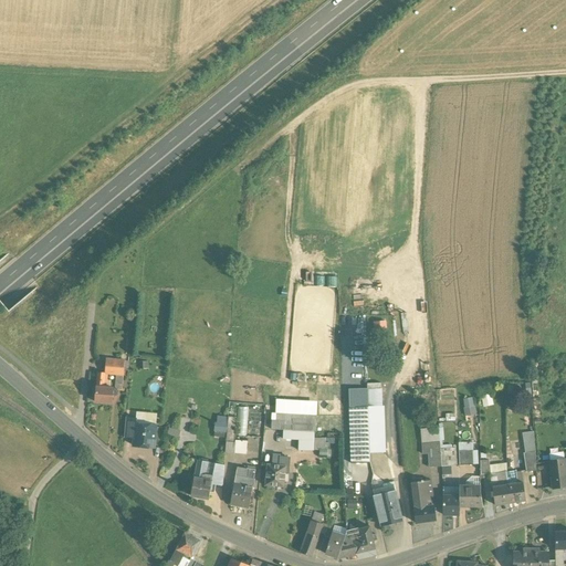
[(386,321),(375,323),(376,335),(387,334),(386,321)]
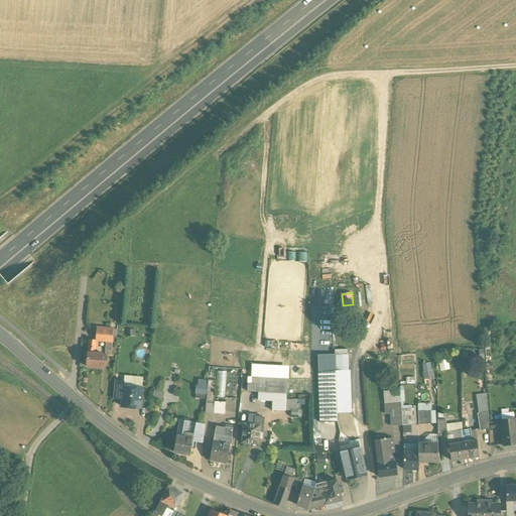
[(97,327),(95,341),(114,342),(116,329),(97,327)]
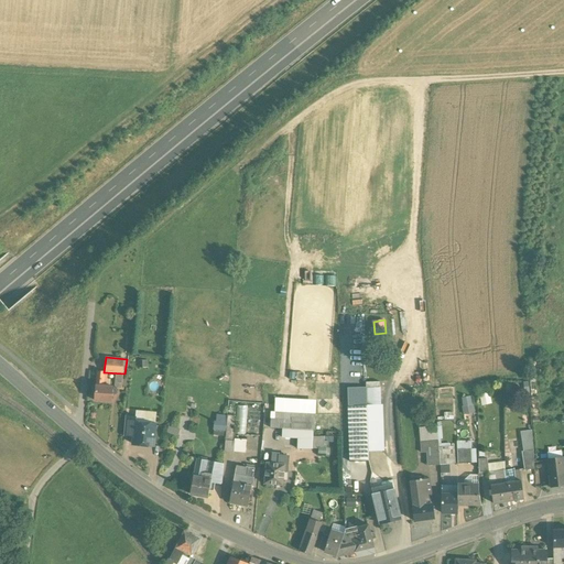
[(329,381),(315,381),(315,389),(336,390),(337,376),(329,376),(329,381)]
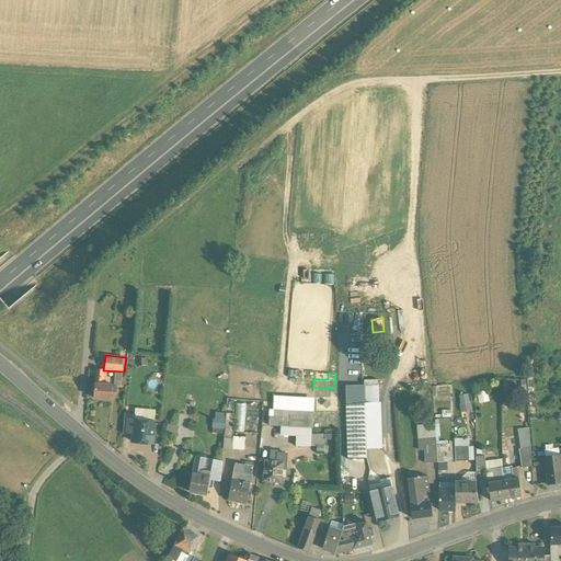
[(364,381),(365,403),(365,451),(381,451),(380,397),(379,397),(378,381),(364,381)]
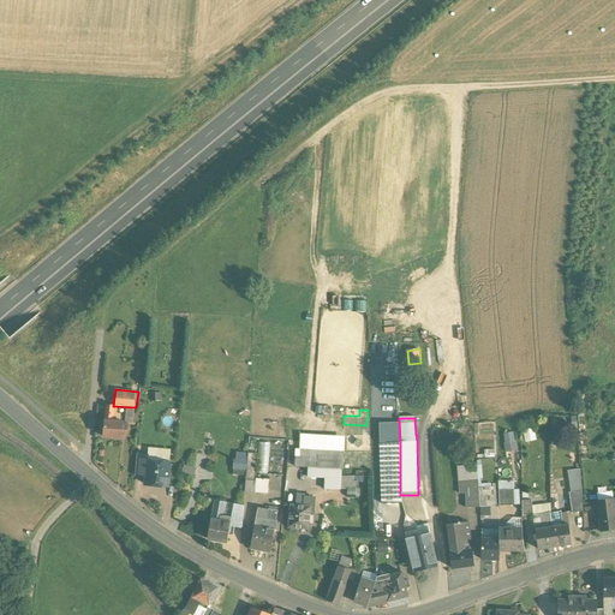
[(129,421),(112,421),(105,419),(102,437),(123,440),(123,427),(127,428),(129,421)]
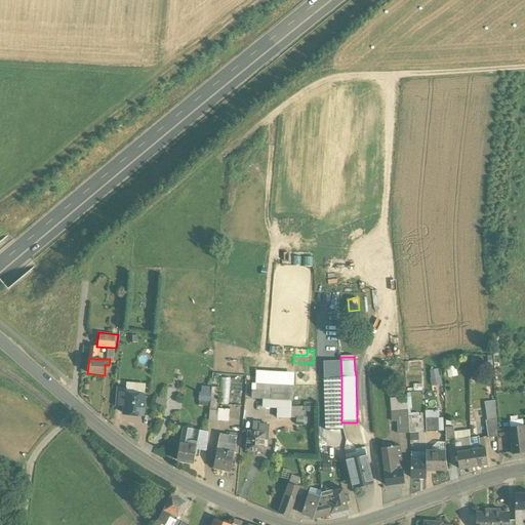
[(449,377),(457,376),(456,367),(448,369),(449,377)]
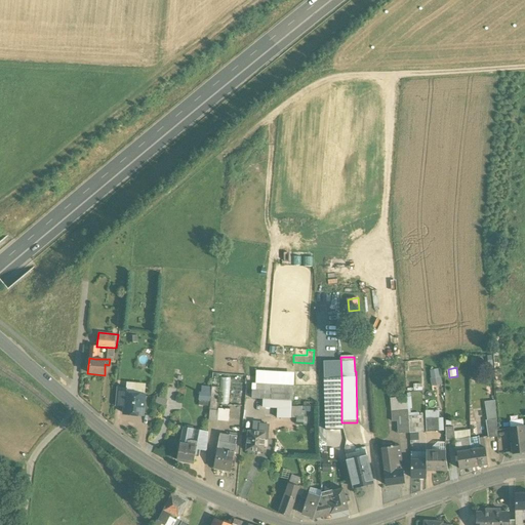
[(435,386),(441,385),(438,369),(431,371),(435,386)]
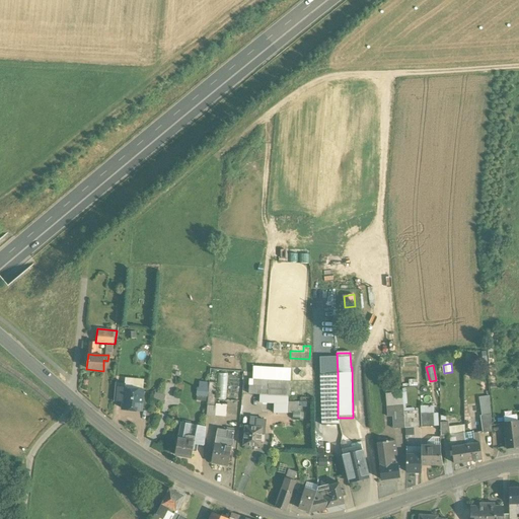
[(291,368),(252,367),(253,383),(248,384),(248,394),(290,396),(291,368)]
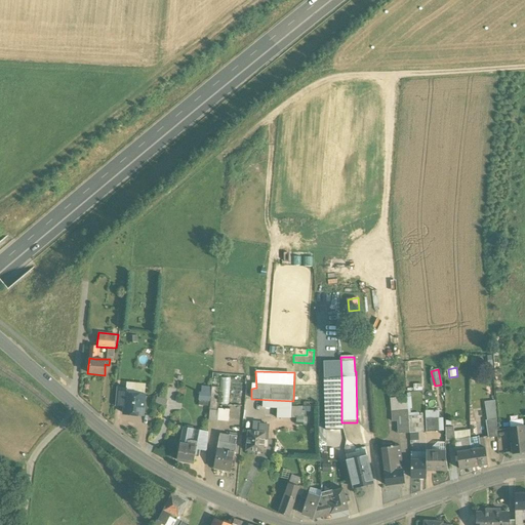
[(341,377),(323,377),(325,430),(342,429),(341,422),(341,377)]
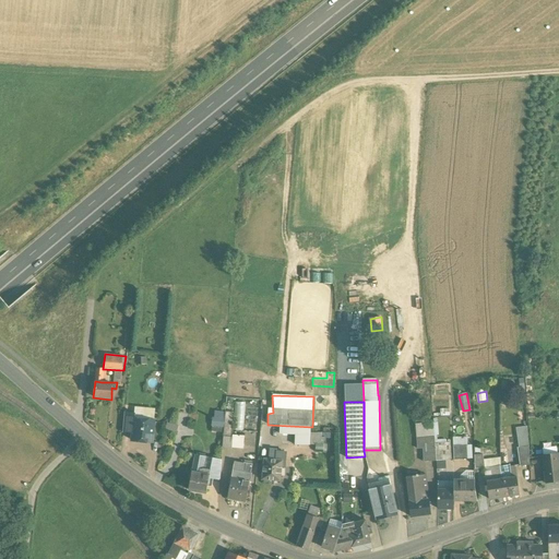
[(226,408),(225,418),(223,433),(223,447),(241,449),(244,411),(226,408)]
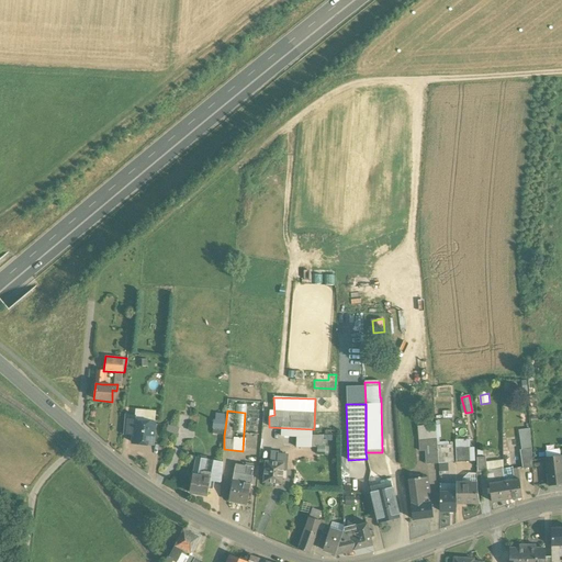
[(136,416),(125,415),(123,435),(134,436),(135,422),(136,422),(136,416)]
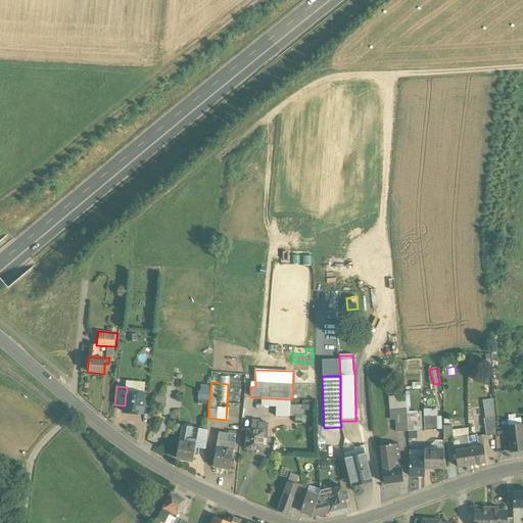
[(208,406),(210,391),(198,390),(197,405),(208,406)]
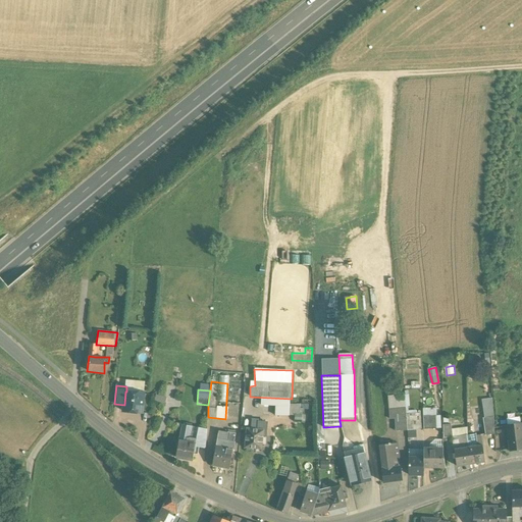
[(126,392),(125,392),(124,405),(123,411),(143,413),(144,393),(126,392)]
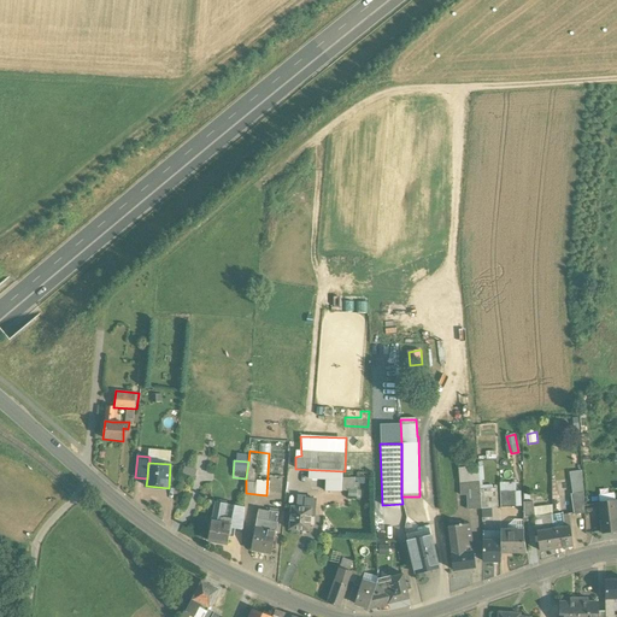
[(479,466),(460,469),(460,482),(479,481),(479,466)]
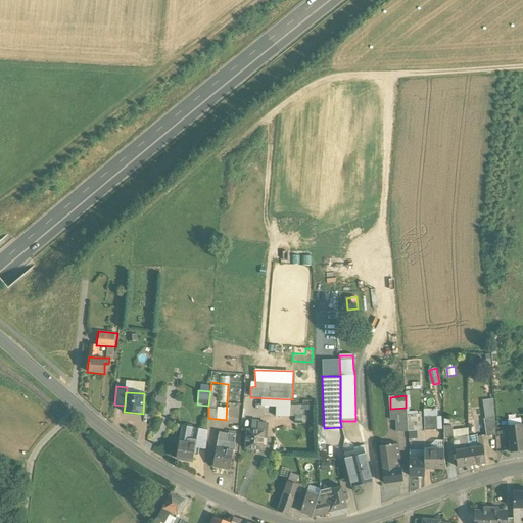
[(493,399),(483,400),(489,435),(495,435),(493,399)]
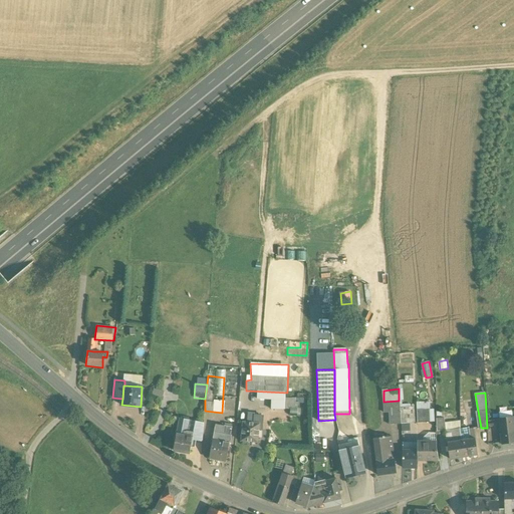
[(295,399),(284,399),(284,409),(290,409),(290,408),(297,408),(297,403),(295,403),(295,399)]
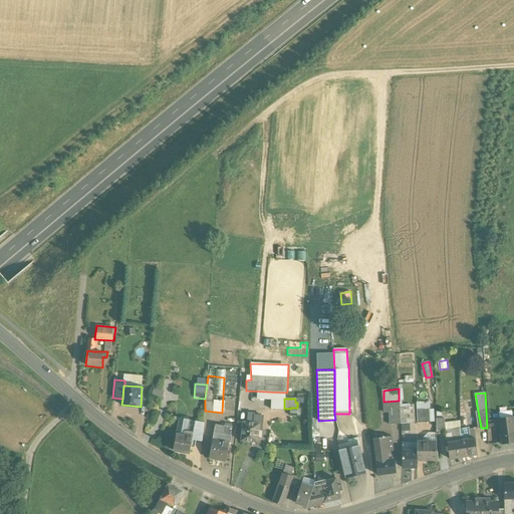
[(383,402),(382,402),(383,413),(389,413),(390,425),(401,424),(400,408),(399,401),(383,402)]
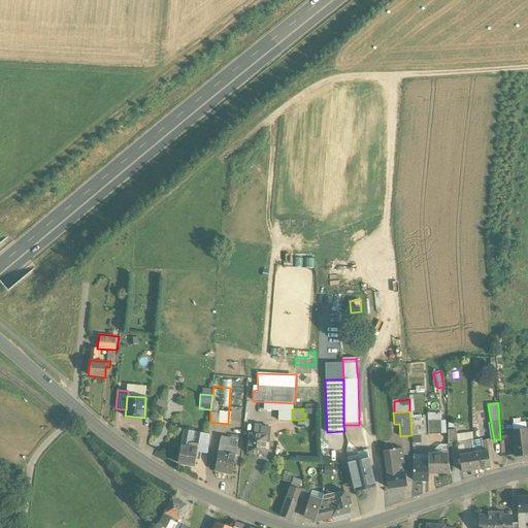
[(425,418),(410,419),(411,435),(420,435),(426,434),(425,418)]
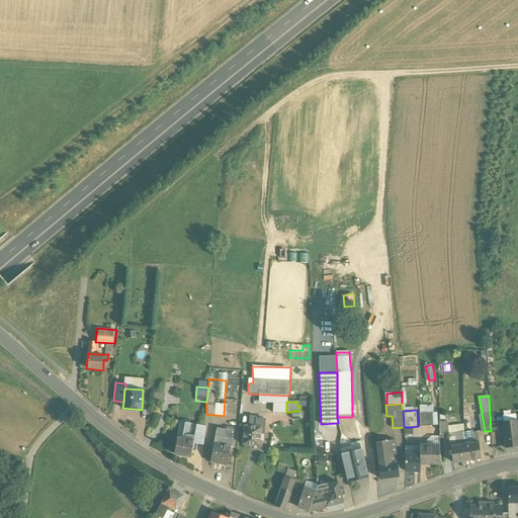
[(432,411),(420,412),(421,428),(433,427),(432,411)]
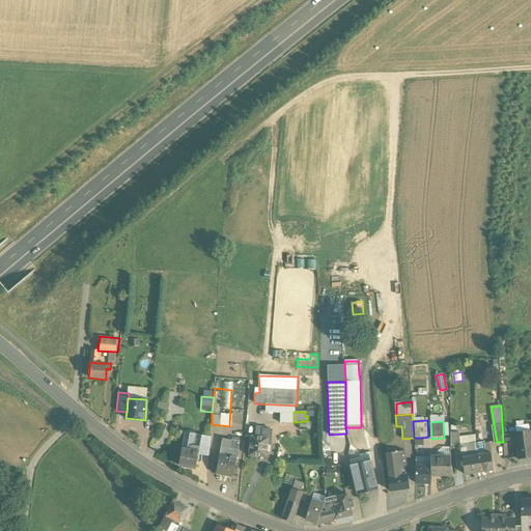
[(270,429),(262,428),(261,438),(268,438),(267,445),(270,445),(271,431),(270,429)]
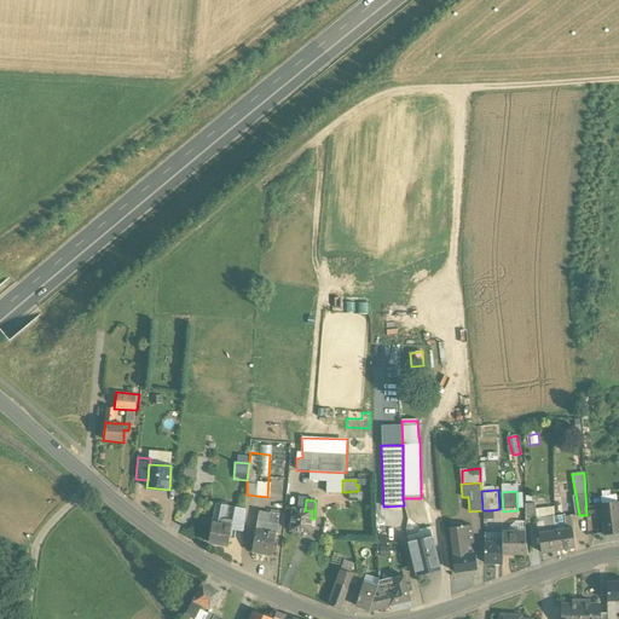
[(217,503),(214,519),(221,520),(224,520),(226,505),(217,503)]
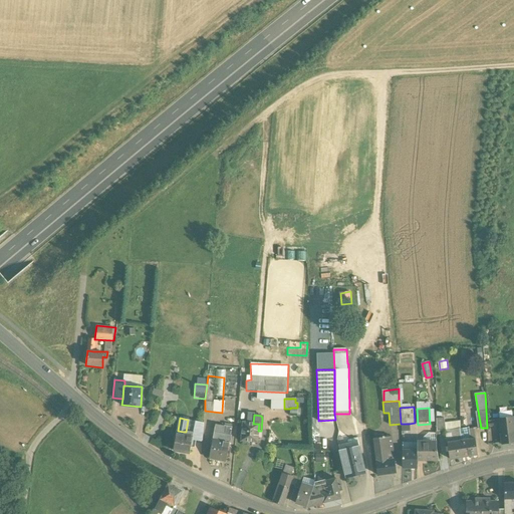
[(437,432),(446,431),(445,423),(444,419),(436,419),(437,432)]
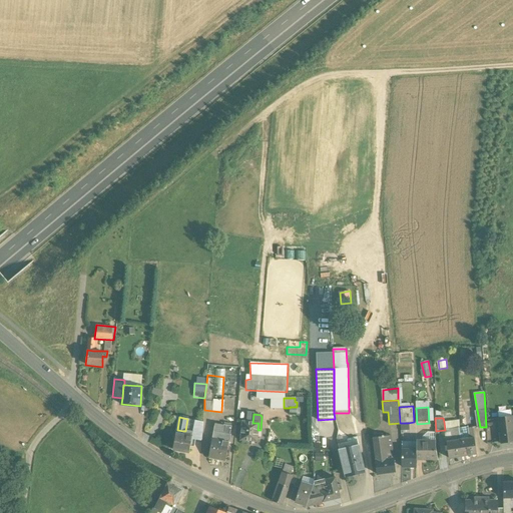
[(512,427),(512,418),(498,419),(499,429),(506,428),(512,427)]
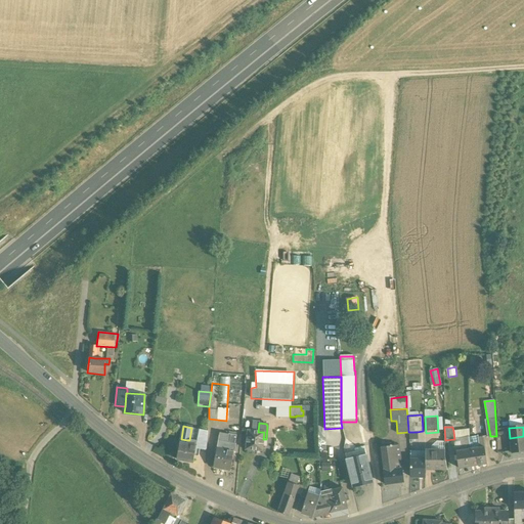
[(208,431),(191,428),(189,440),(197,441),(197,445),(195,447),(199,448),(206,449),(208,431)]
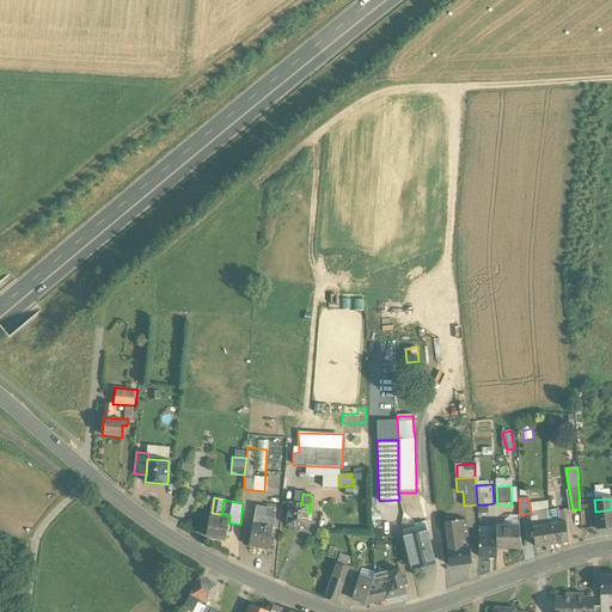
[(548,501),(530,503),(531,513),(538,512),(548,512),(548,501)]
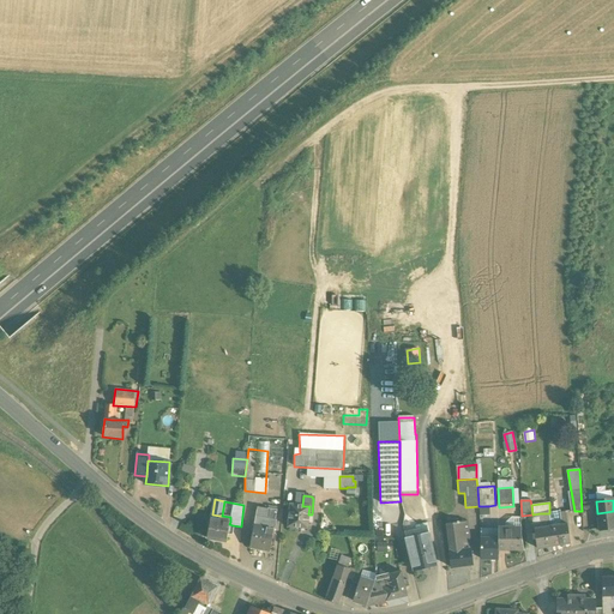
[(302,506),(290,505),(288,527),(289,527),(290,529),(296,529),(298,528),(307,528),(308,523),(308,515),(309,506),(302,506)]
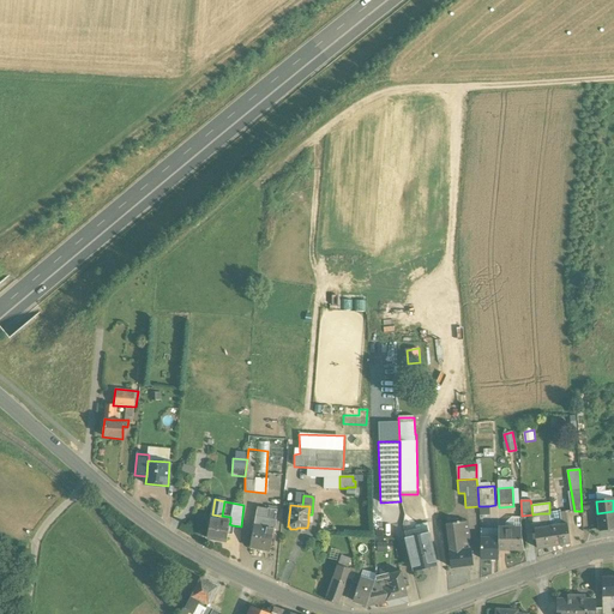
[(488,506),(479,506),(480,516),(489,516),(488,506)]
